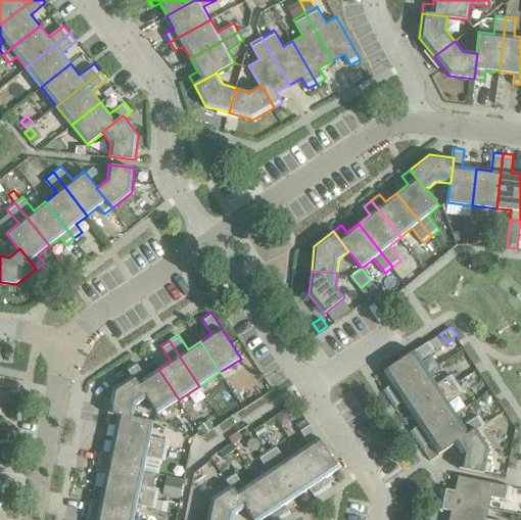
[(384,389),(390,397),(429,372),(421,360),(436,349),(430,340),(384,371),(392,383),(384,389)]
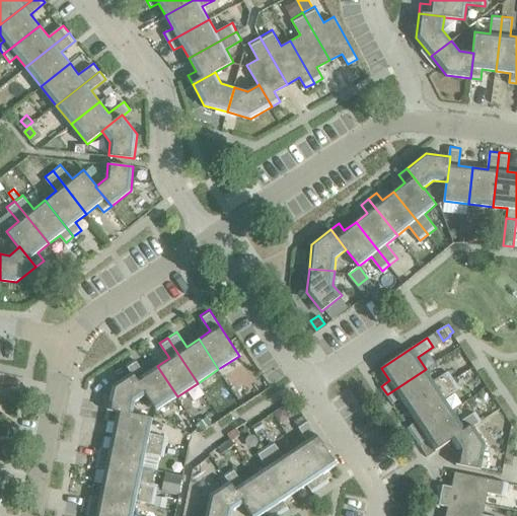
[(127,365),(132,373),(133,372),(147,393),(146,394),(157,411),(177,396),(157,366),(146,374),(136,359),(127,365)]
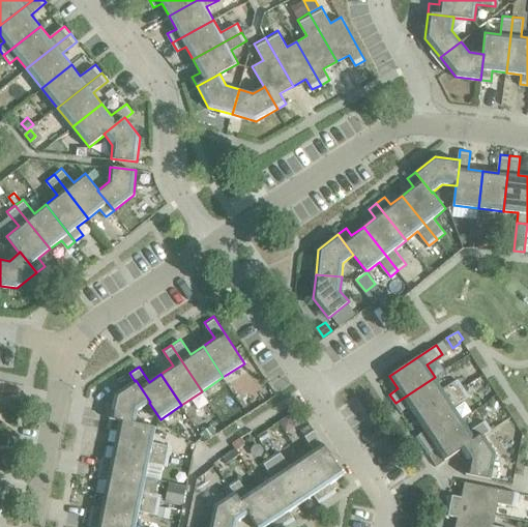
[(409,406),(417,418),(464,387),(458,378),(442,388),(435,377),(396,403),(401,411),(409,406)]
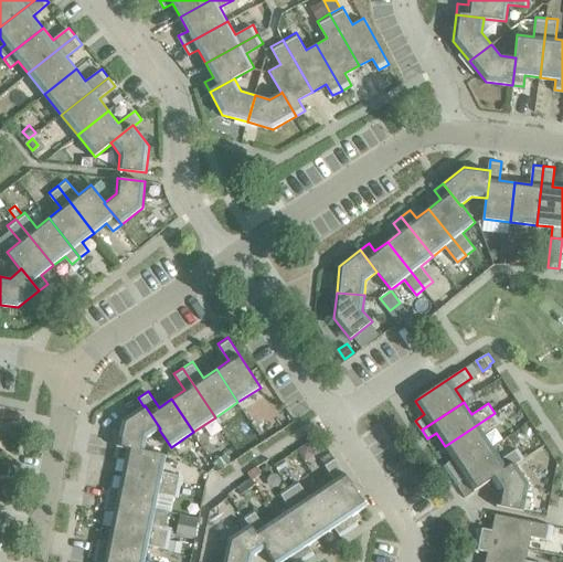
[(123,420),(117,446),(145,452),(145,451),(148,437),(159,430),(160,428),(145,405),(144,406),(123,420)]
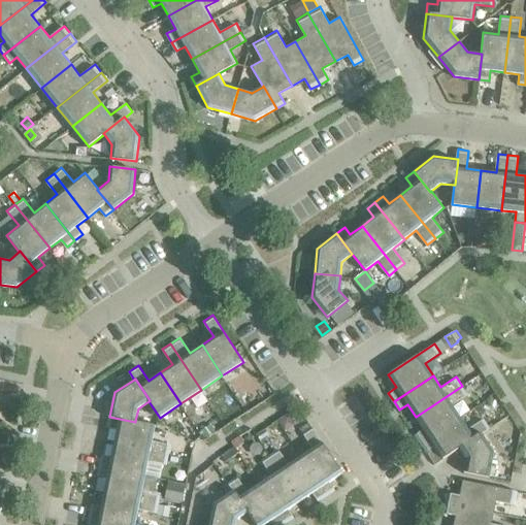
[(416,434),(421,443),(460,417),(452,404),(467,394),(462,386),(416,417),(424,429),(416,434)]
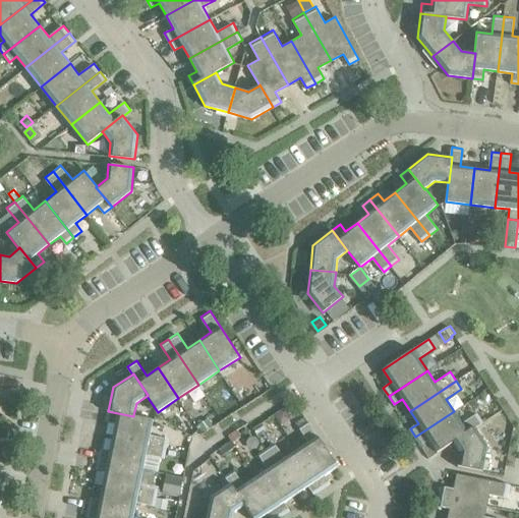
[(116,422),(113,437),(167,448),(169,438),(151,435),(154,419),(133,415),(133,416),(108,411),(106,420),(116,422)]
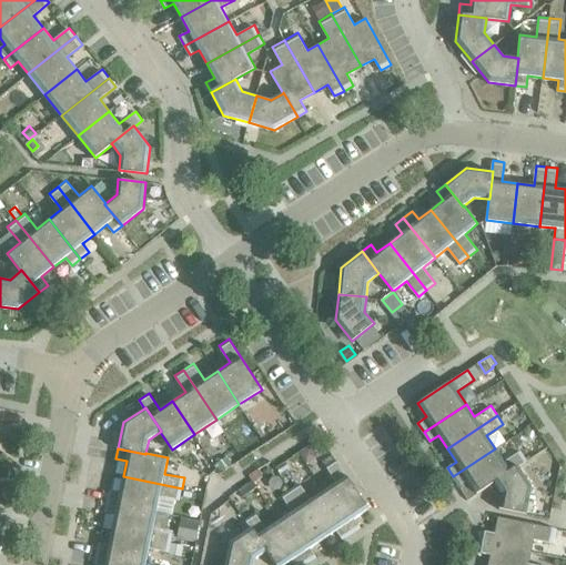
[(477,494),(495,482),(494,481),(518,465),(518,466),(527,460),(521,451),(504,462),(495,449),(453,476),(458,485),(467,480),(477,494)]
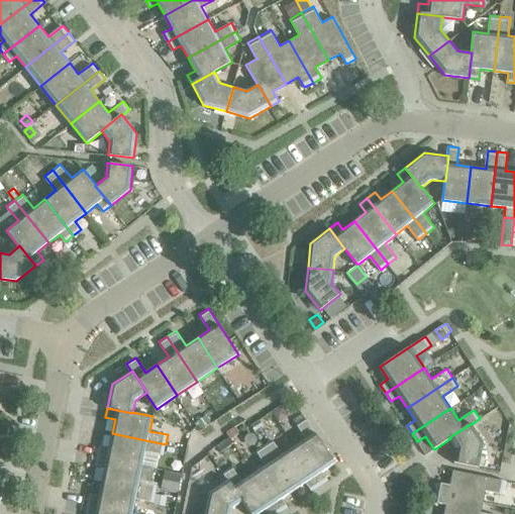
[(207,414),(196,421),(201,428),(212,421),(207,414)]
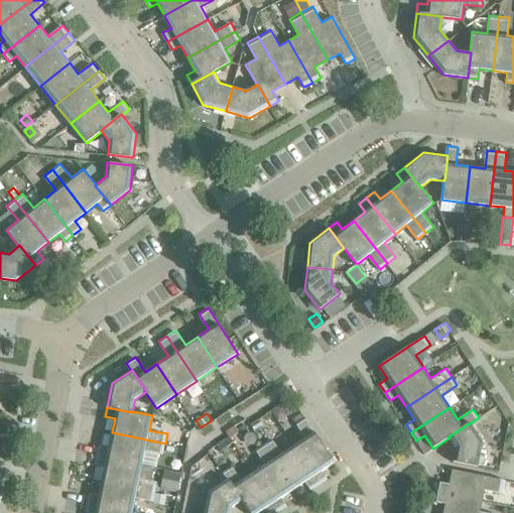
[(306,437),(294,445),(319,484),(328,478),(323,470),(336,462),(305,416),(296,422),(306,437)]
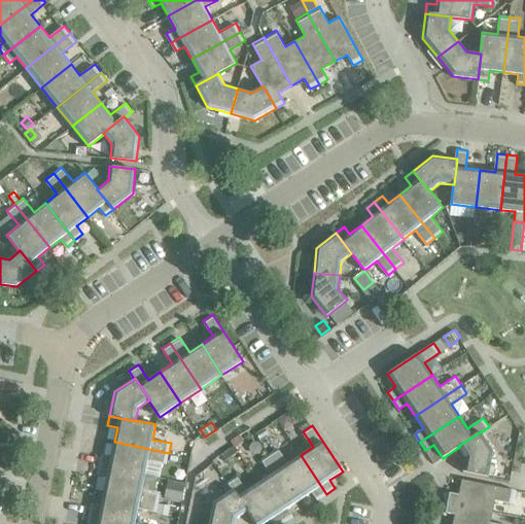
[(266,426),(256,432),(260,439),(270,432),(266,426)]
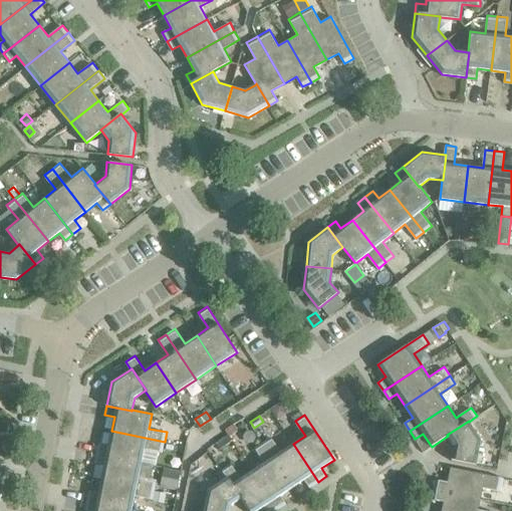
[(447,435),(448,436),(455,446),(452,460),(477,465),(482,441),(469,422),(469,421),(447,435)]
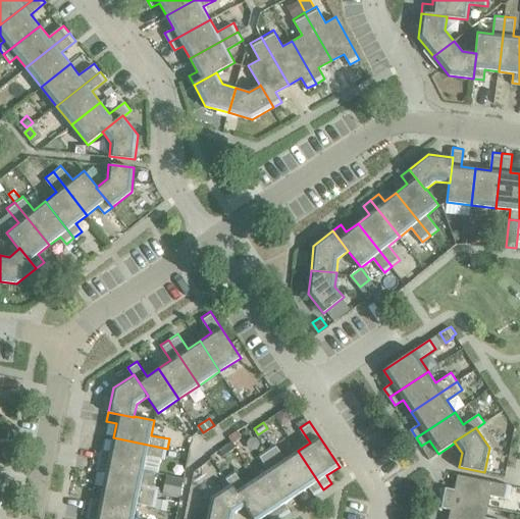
[(238,429),(229,434),(234,442),(242,436),(238,429)]
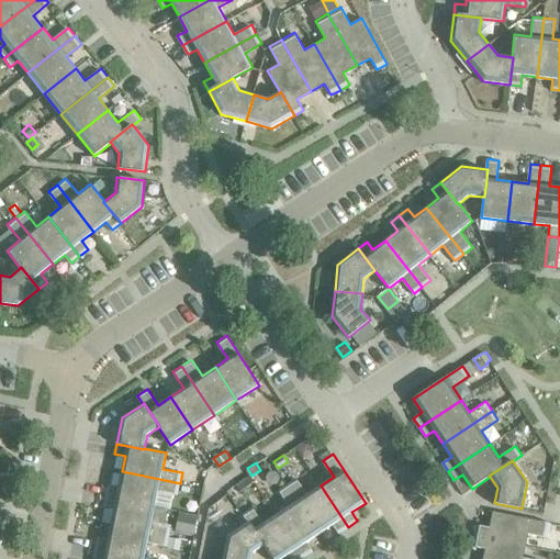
[(109,484),(107,495),(155,505),(158,490),(178,494),(180,483),(122,471),(119,487),(109,484)]
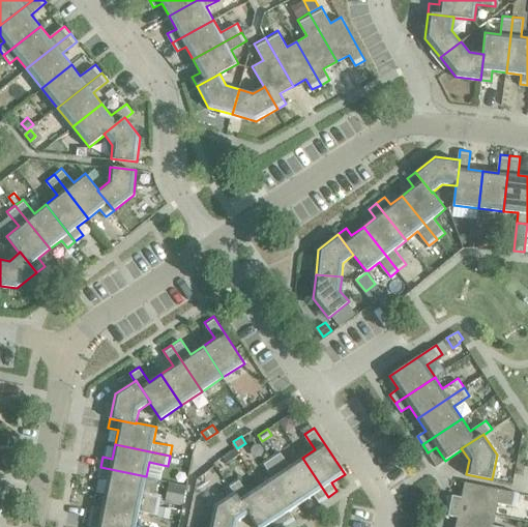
[(280,450),(271,456),(302,502),(315,494),(320,502),(328,497),(302,458),(290,466),(280,450)]
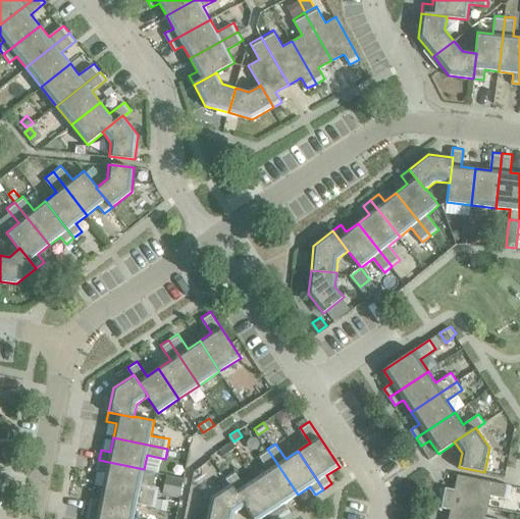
[(269,470),(257,477),(282,516),(291,511),(286,503),(298,495),(267,449),(259,455),(269,470)]
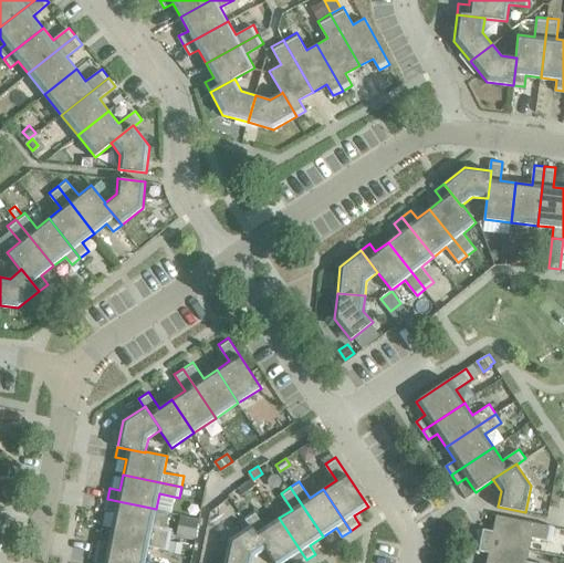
[(115,511),(112,527),(170,539),(173,528),(153,524),(156,509),(107,499),(105,509),(115,511)]
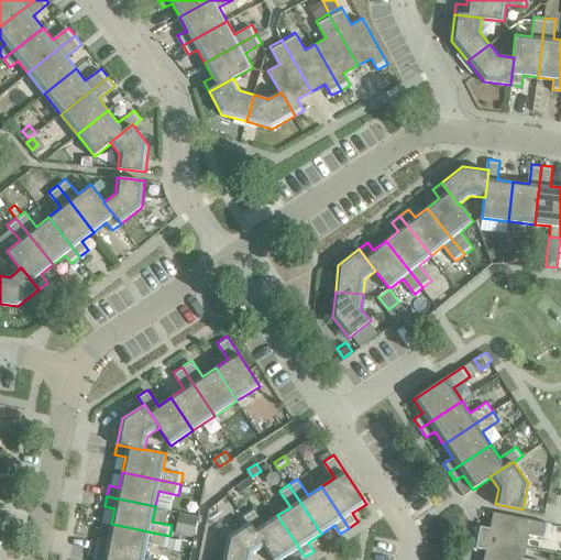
[(243,514),(249,523),(250,523),(265,545),(264,546),(273,559),(281,559),(290,555),(294,559),(300,559),(305,557),(277,515),(264,524),(253,507),(243,514)]
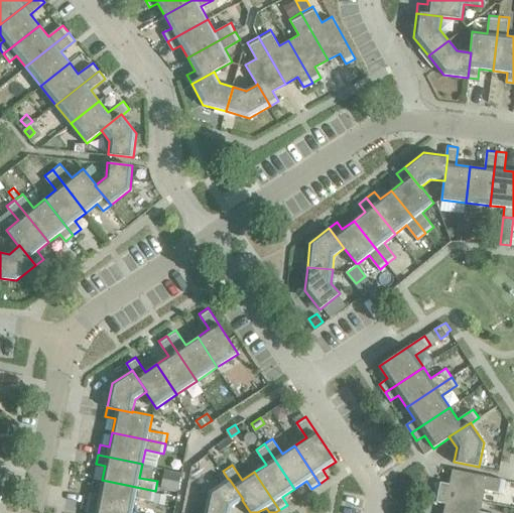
[(161,487),(179,490),(181,479),(183,471),(165,468),(161,487)]
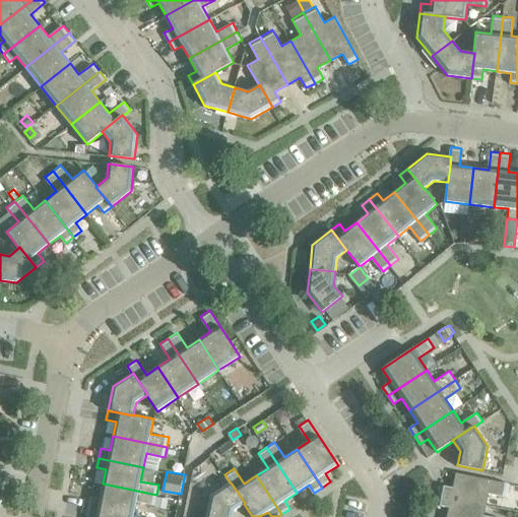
[(441,485),(439,495),(487,505),(489,494),(507,497),(510,483),(456,472),(453,488),(441,485)]
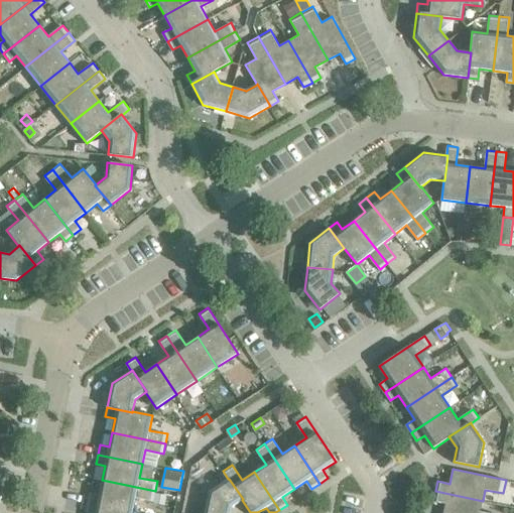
[(209,492),(204,512),(230,512),(232,507),(242,500),(243,499),(229,479),(228,479),(209,492)]
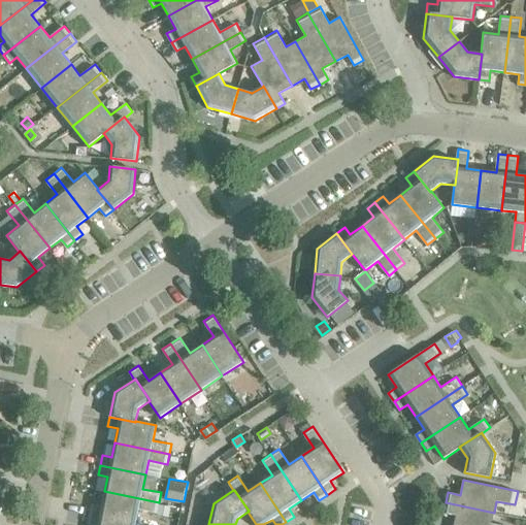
[(92,503),(90,514),(136,523),(139,509),(157,513),(159,503),(159,502),(104,491),(101,505),(92,503)]
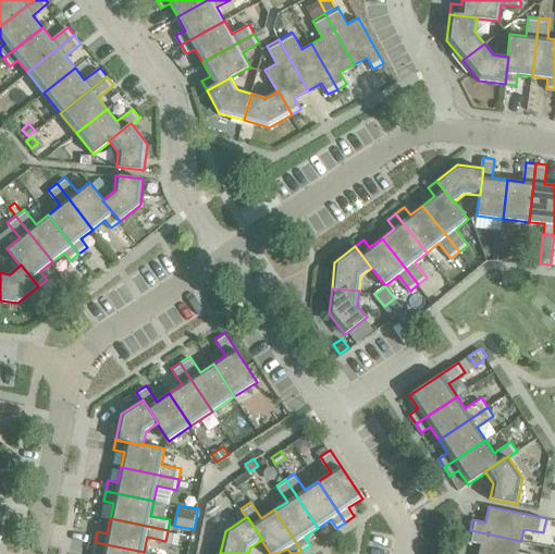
[(481,543),(478,553),(528,553),(519,552),(521,541),(470,530),(468,541),(481,543)]
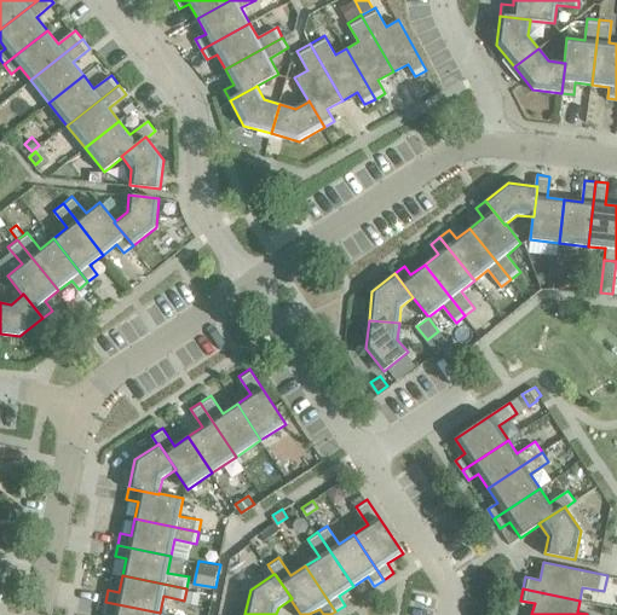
[(184,601),(199,604),(201,592),(186,590),(184,601)]
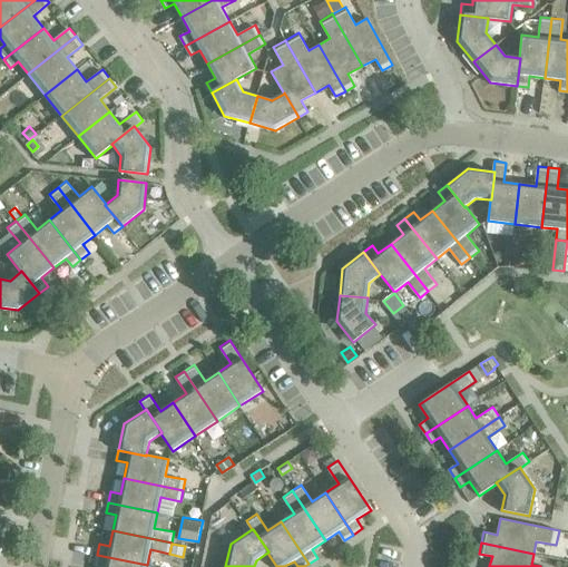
[(104,566),(146,566),(147,565),(97,555),(95,565),(104,566)]
